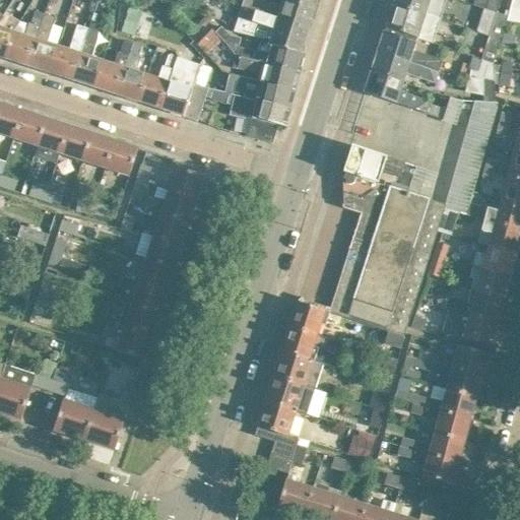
[(254,0),(244,0),(241,8),(309,29),(310,24),(315,10),(284,0),(281,0),(279,8),(254,0)]
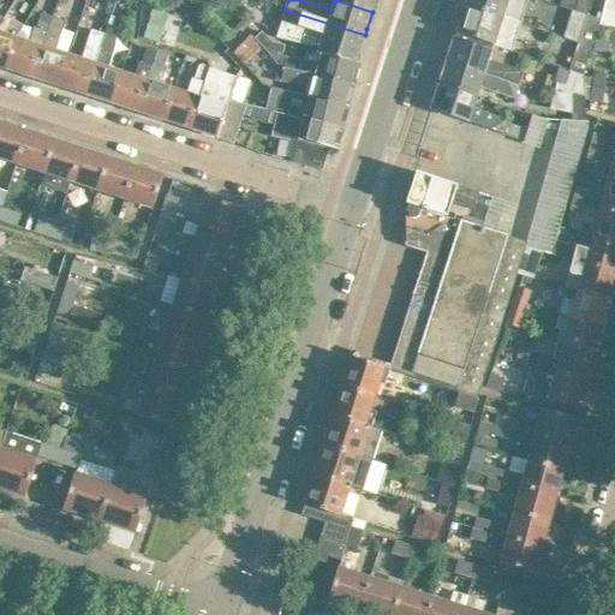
[(336,0),(372,12),(376,0),(336,0)]
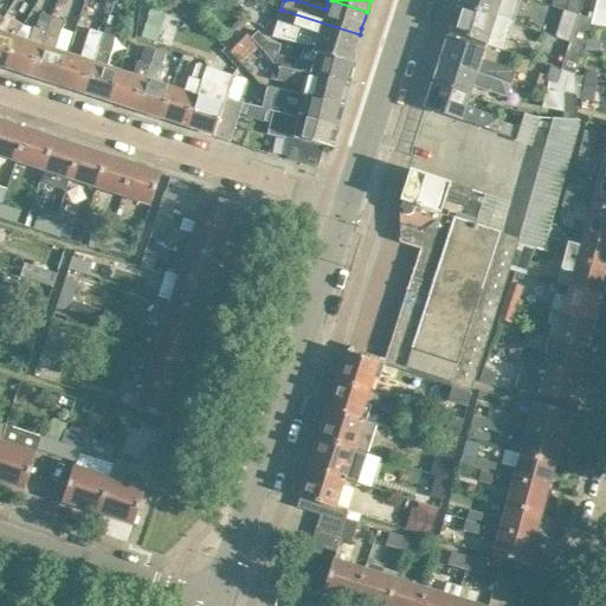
[(459,0),(458,6),(510,23),(514,24),(522,0),(459,0)]
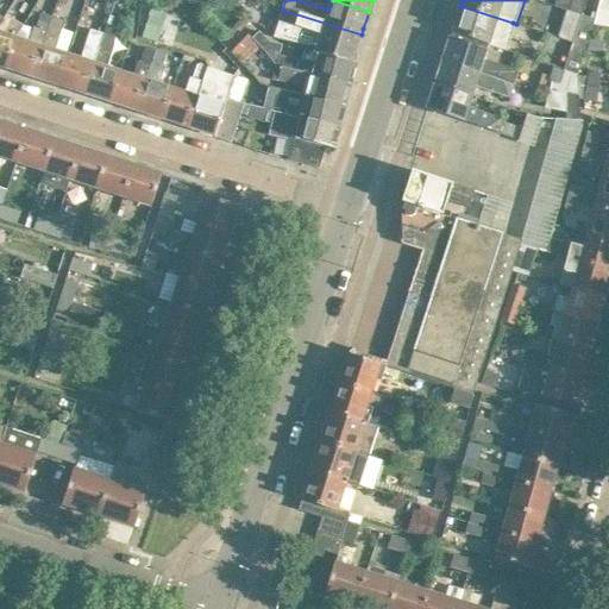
[(572,0),(569,12),(581,16),(583,17),(588,0),(572,0)]
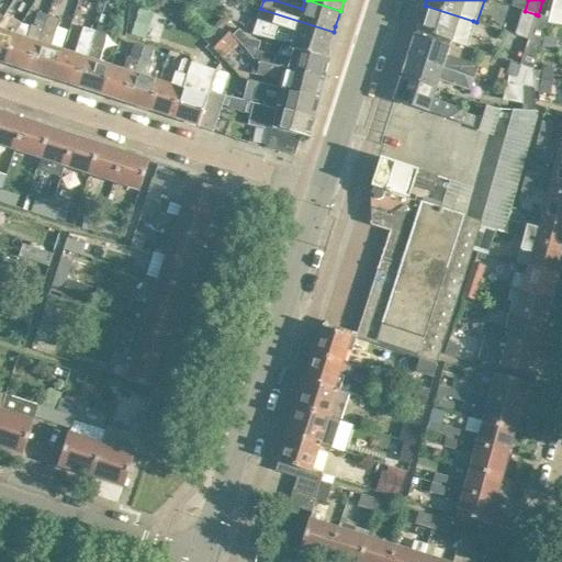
[(561,0),(553,0),(551,11),(561,12),(561,0)]
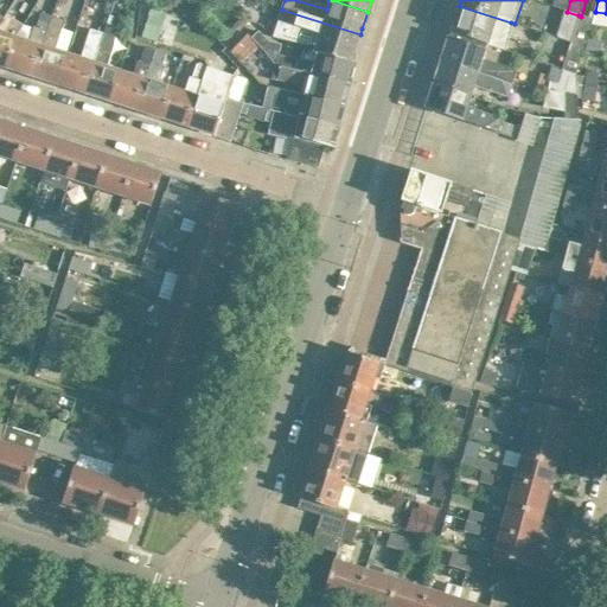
[(503,51),(511,23),(459,6),(449,33),(503,51)]
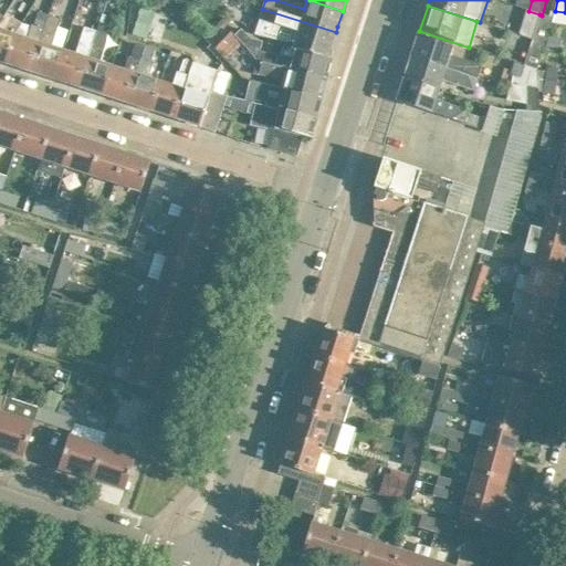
[(262,9),(254,37),(289,44),(294,42),(293,44),(328,53),(336,32),(262,9)]
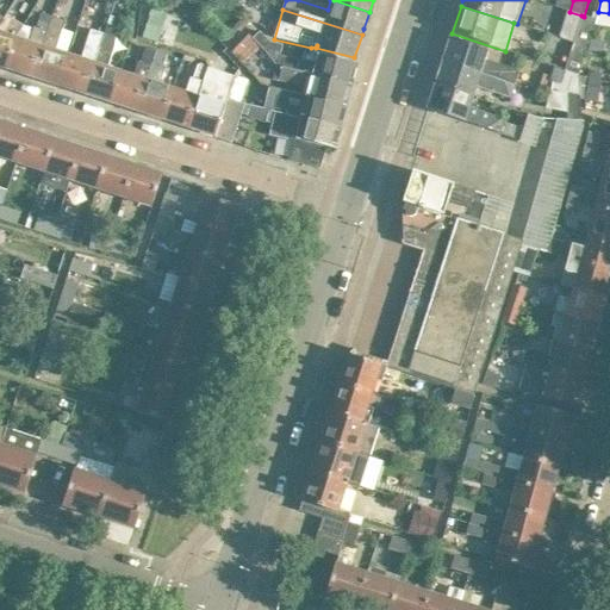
[(149,11),(142,37),(155,41),(163,14),(149,11)]
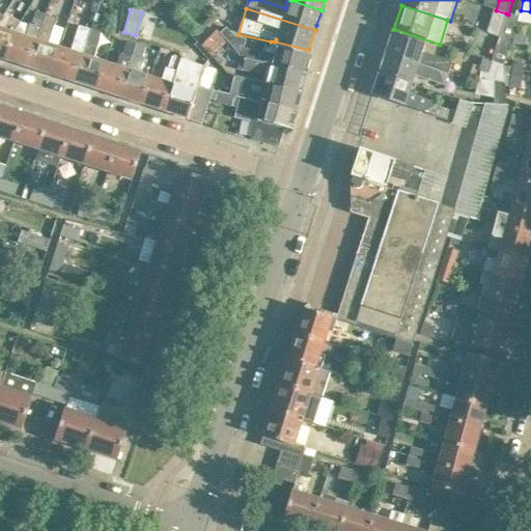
[(515,21),(530,23),(530,11),(521,10),(519,18),(516,17),(515,21)]
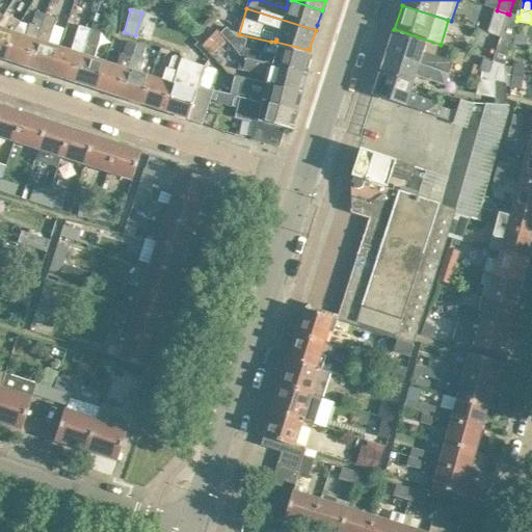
[(24,36),(15,33),(5,61),(22,67),(27,69),(36,40),(46,17),(35,12),(30,26),(28,25),(24,36)]
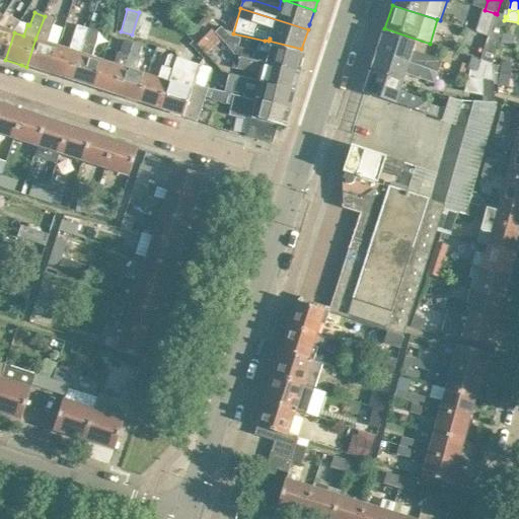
[(505,16),(497,14),(495,13),(488,36),(482,61),(491,64),(504,20),(505,16)]
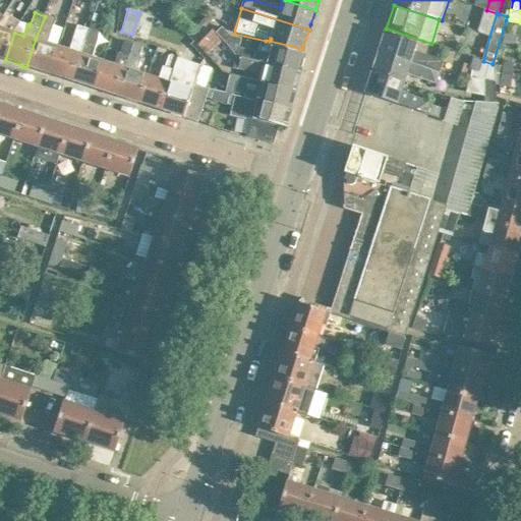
[(0,58),(5,60),(14,33),(19,23),(4,14),(2,17),(0,20),(0,58)]
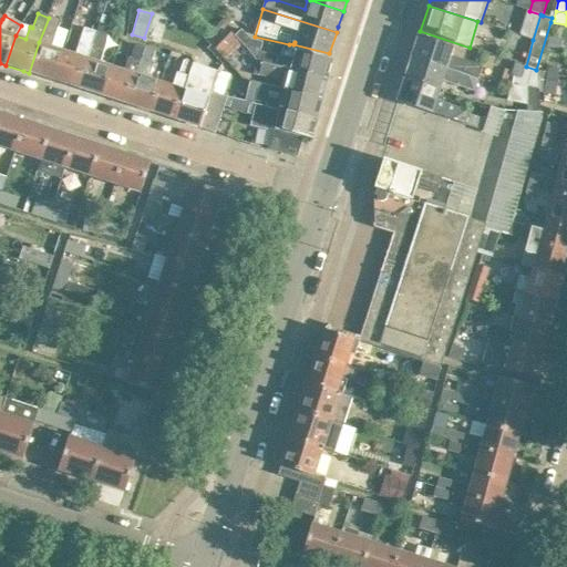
[(37,75),(53,81),(63,51),(52,47),(60,21),(49,18),(39,42),(29,73),(37,75)]
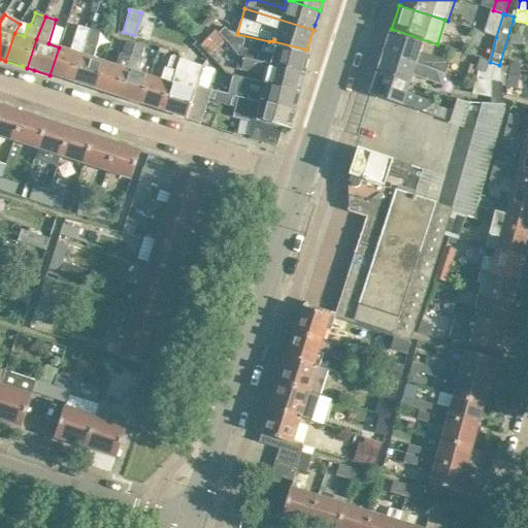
[(90,31),(73,83),(95,90),(104,62),(94,59),(97,47),(95,46),(102,25),(93,22),(90,31)]
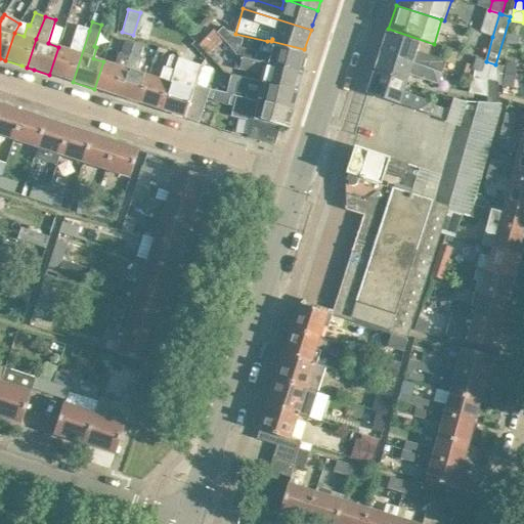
[(58,47),(49,75),(73,82),(89,31),(77,27),(69,50),(58,47)]
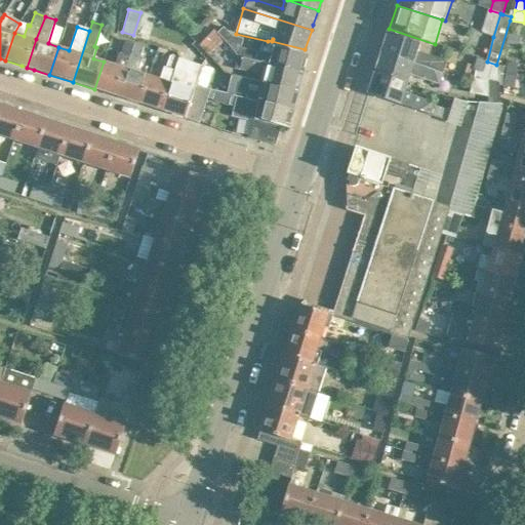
[(223,28),(216,34),(223,40),(228,45),(238,58),(240,50),(243,41),(234,39),(223,28)]
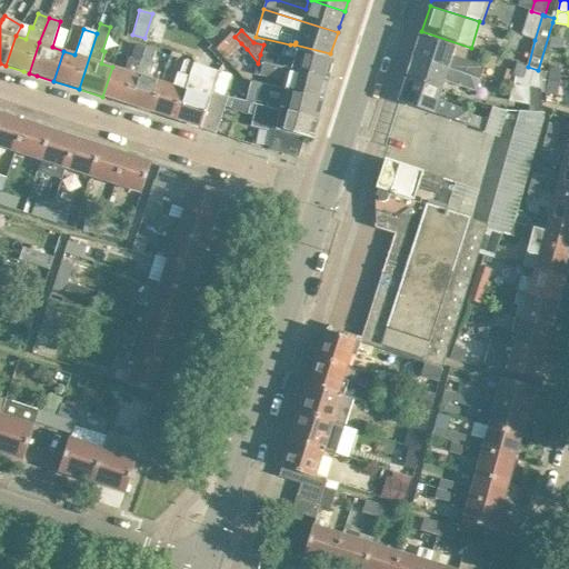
[(231,32),(215,49),(225,59),(241,43),(235,37),(231,32)]
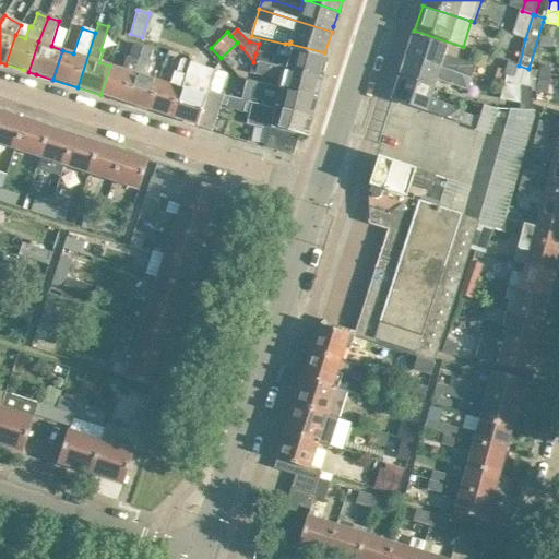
[(413,35),(406,57),(471,79),(475,66),(443,56),(447,46),(413,35)]
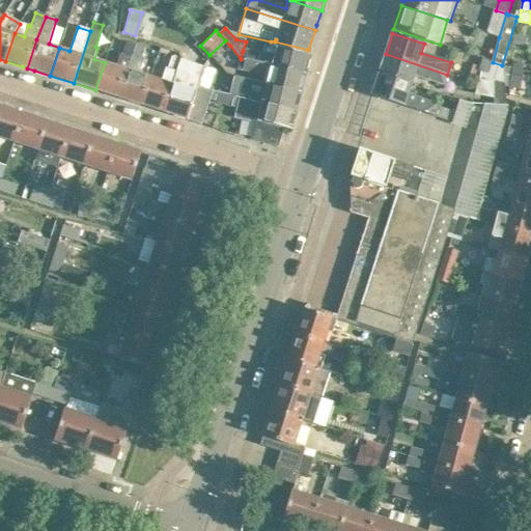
[(522,47),(524,36),(513,34),(511,45),(522,47)]
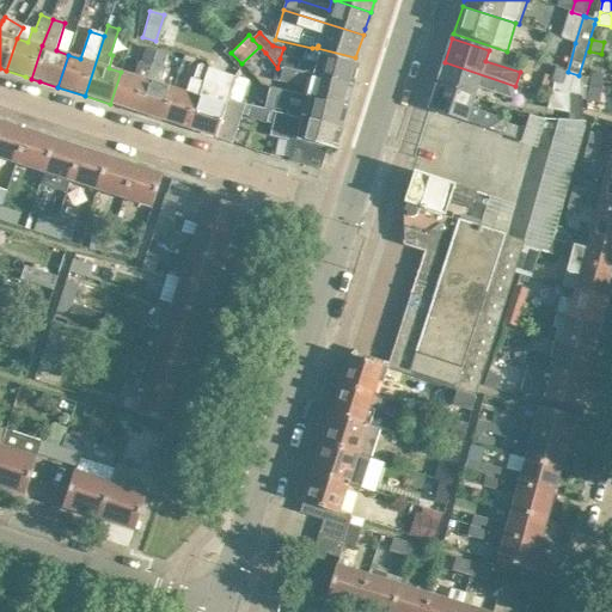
[(121,72),(110,104),(136,112),(157,51),(145,48),(140,62),(138,61),(133,75),(121,72)]
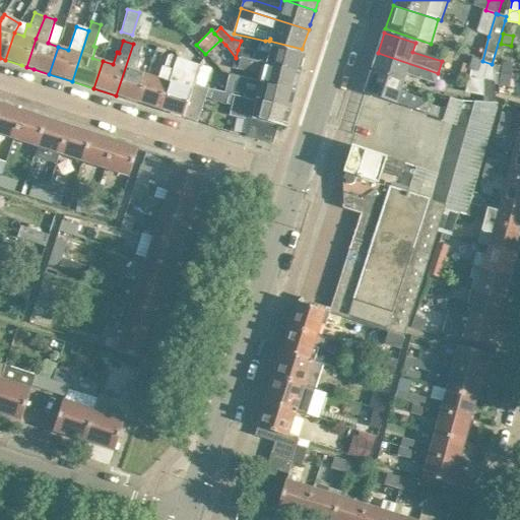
[(255,54),(253,62),(299,73),(302,61),(304,55),(301,54),(301,53),(302,49),(269,41),(268,45),(267,47),(260,46),(258,55),(255,54)]
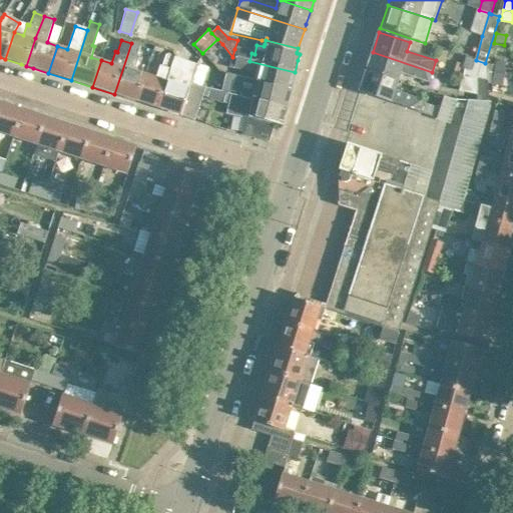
[(131,43),(114,94),(136,101),(145,74),(133,70),(138,56),(136,55),(139,46),(131,43)]
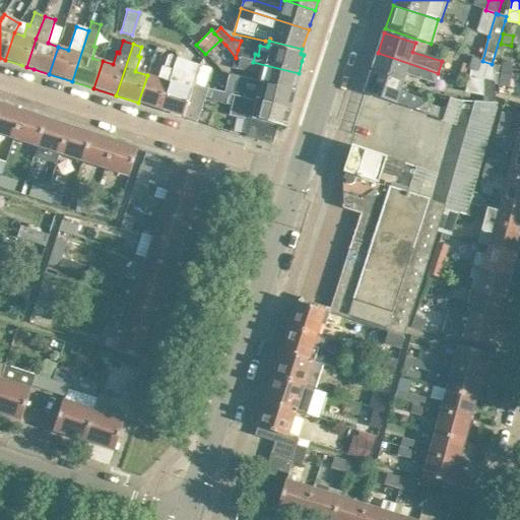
[(378,53),(372,71),(403,81),(405,73),(435,83),(438,73),(378,53)]
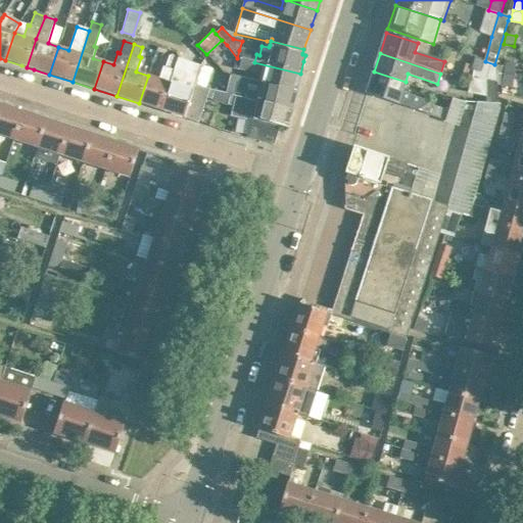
[(155,109),(161,111),(178,58),(169,55),(164,67),(162,66),(158,80),(148,76),(139,103),(155,109)]
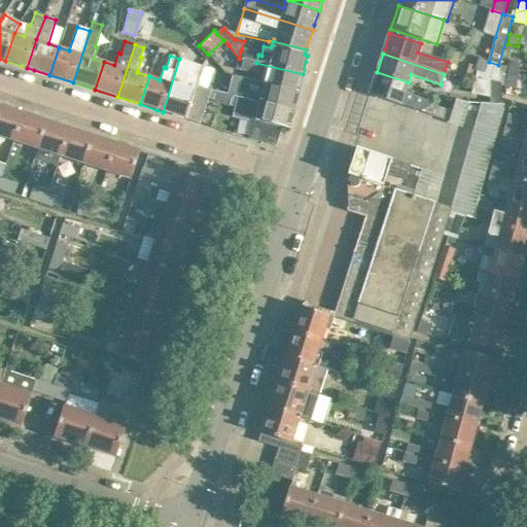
[(179,59),(163,112),(184,119),(194,91),(196,88),(202,66),(179,59)]
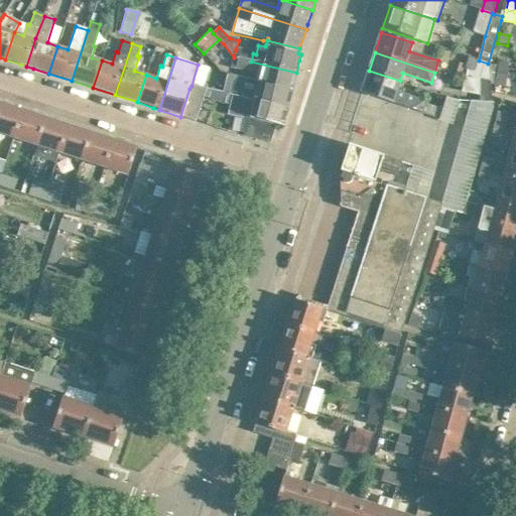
[(259,77),(258,83),(292,91),(293,85),(296,73),(251,61),(233,57),(230,70),(259,77)]
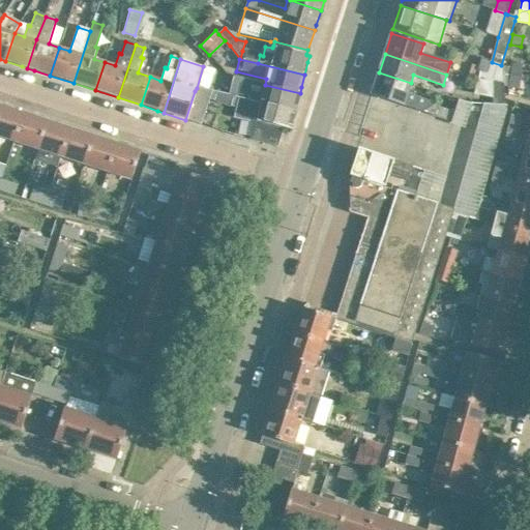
[(479,71),(478,80),(493,82),(503,84),(502,76),(501,65),(492,62),(488,72),(479,71)]
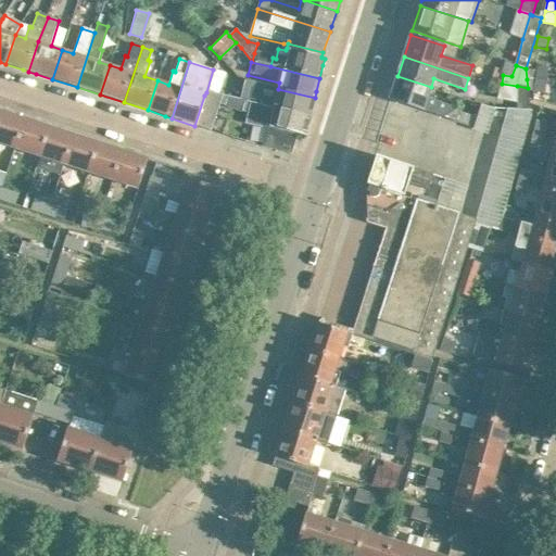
[(536,70),(526,68),(527,79),(544,83),(546,68),(536,66),(536,70)]
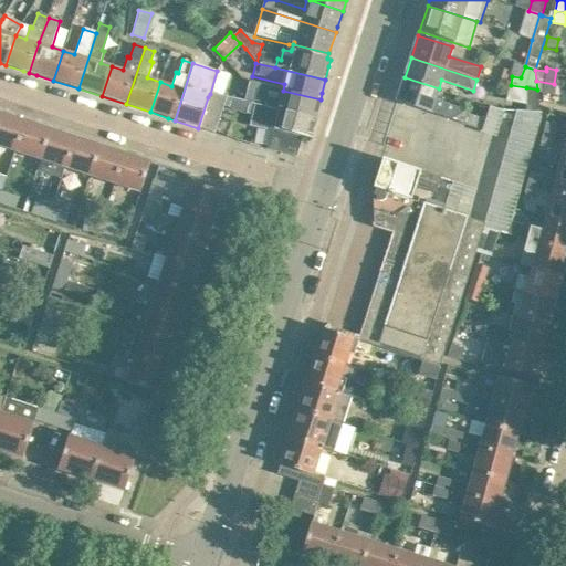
[(405,77),(404,81),(397,102),(461,123),(464,114),(465,111),(435,101),(438,92),(439,88),(405,77)]
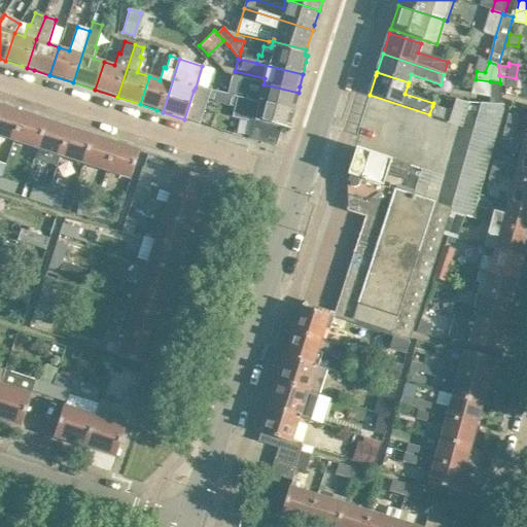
[(516,78),(499,75),(500,83),(500,86),(506,89),(515,90),(516,78)]
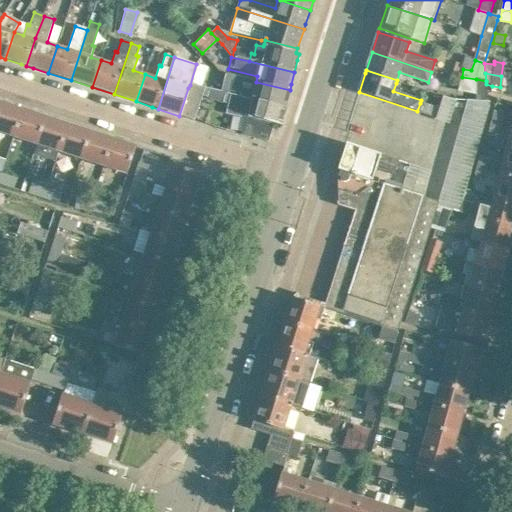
[(223,92),(222,93),(230,95),(285,107),(290,90),(256,82),(227,74),(223,92)]
